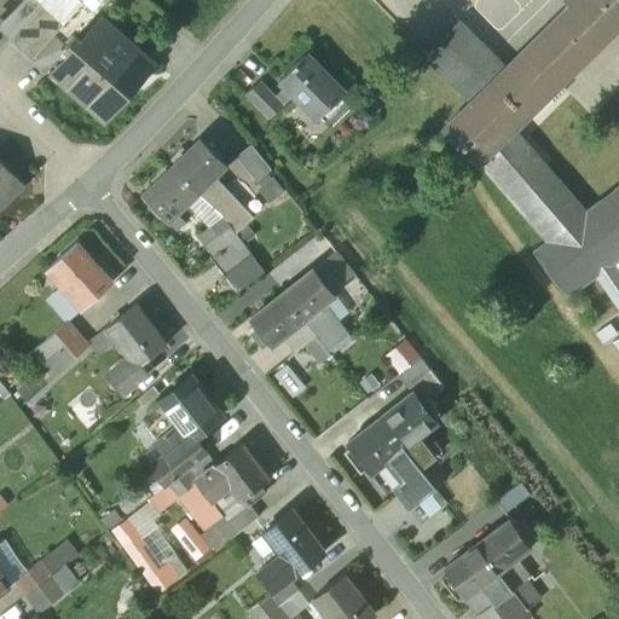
[(0,0),(0,19),(21,0),(0,0)]
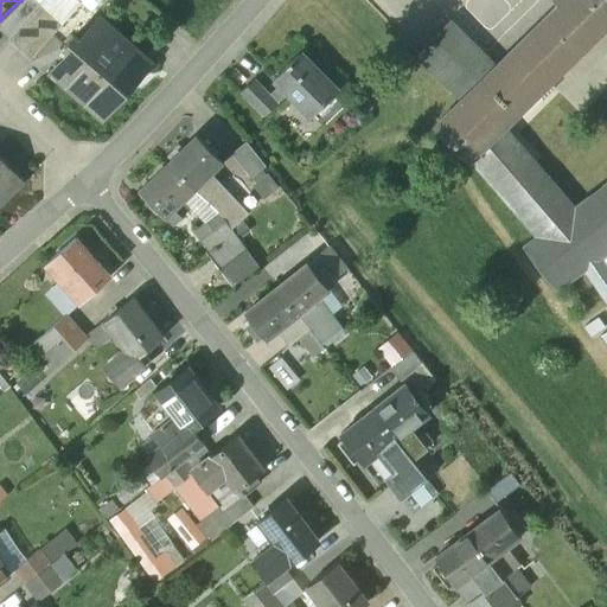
[(81,2),(77,0),(43,0),(40,4),(62,24),(81,2)]
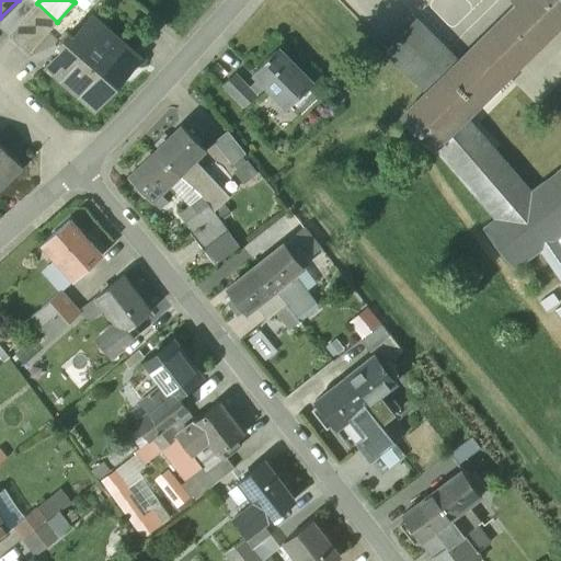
[(93,0),(71,0),(75,2),(84,11),(93,0)]
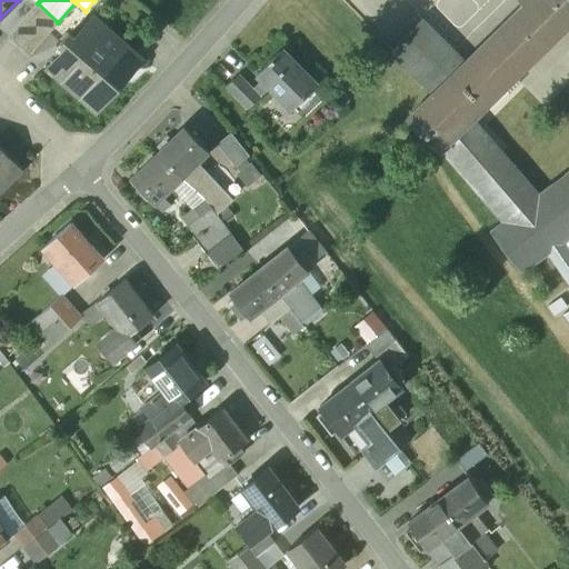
[(465,63),(433,32),(402,63),(432,95),(407,120),(439,153),(441,151),(473,120),(568,25),(568,0),(518,0),(523,5),(465,63)]
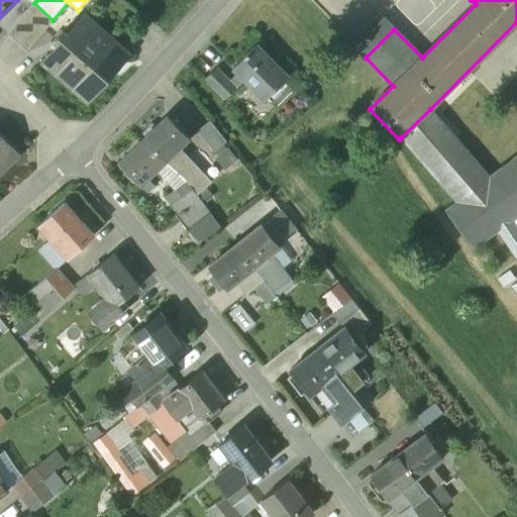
[(34,3),(7,33),(26,50),(53,20),(34,3)]
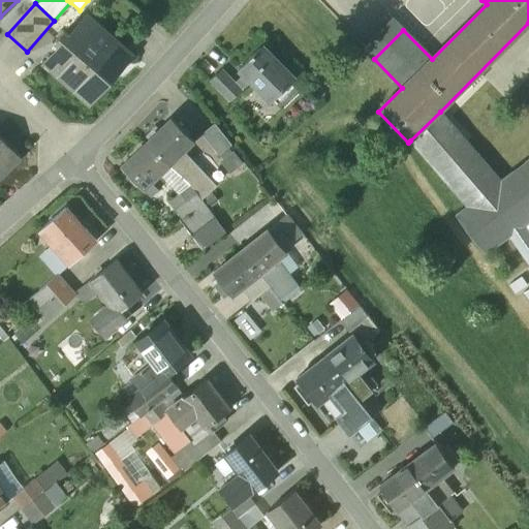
[(86,17),(69,35),(64,31),(56,40),(61,44),(44,63),(87,100),(128,54),(86,17)]
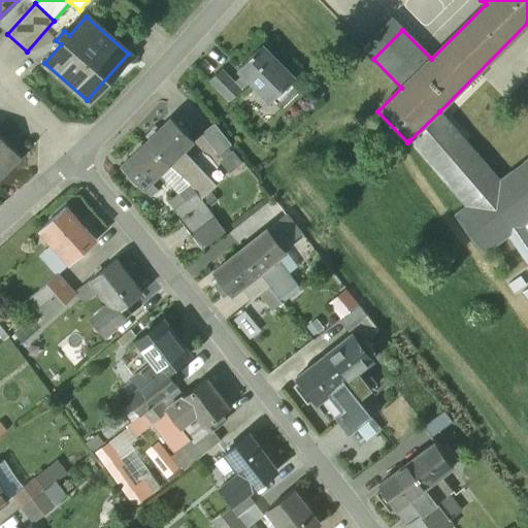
[(261,46),(250,58),(238,69),(243,74),(239,78),(246,86),(251,81),(270,102),(294,79),(279,65),(261,46)]
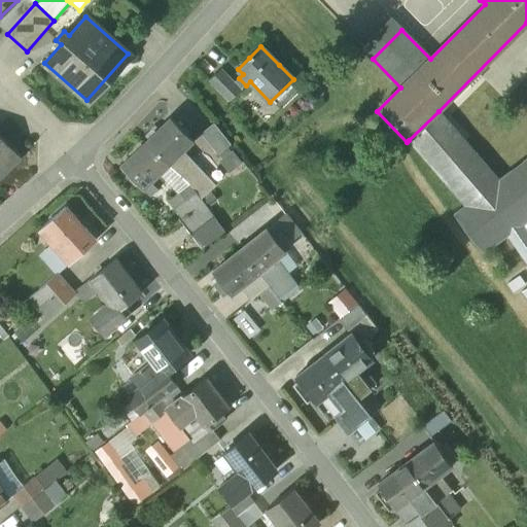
[(240,92),(219,71),(210,80),(231,101),(240,92)]
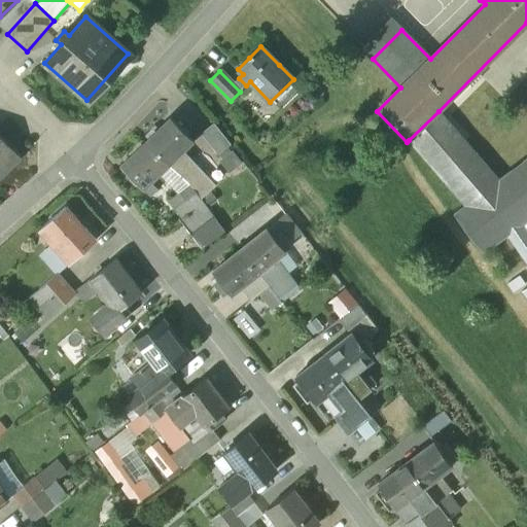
[(498,181),(438,111),(409,140),(465,206),(466,207),(499,182),(498,181)]
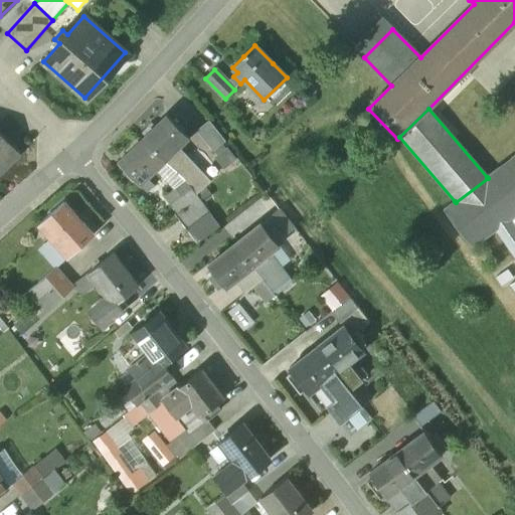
[(167,116),(143,140),(165,162),(166,161),(179,149),(189,139),(167,116)]
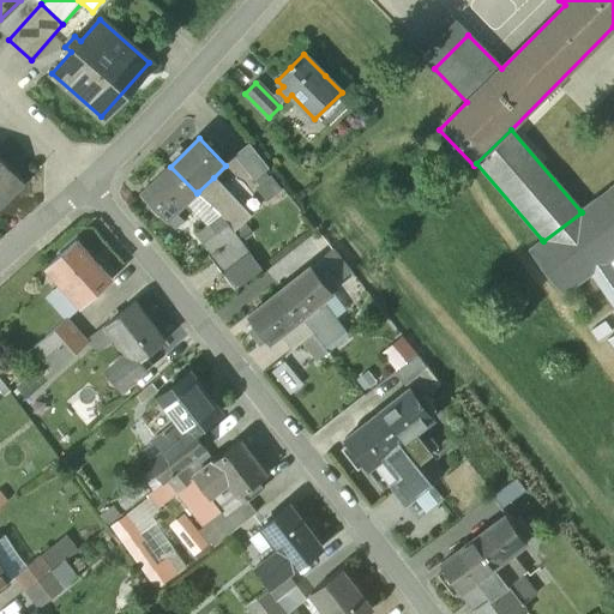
[(251,145),(234,157),(254,182),(270,170),(251,145)]
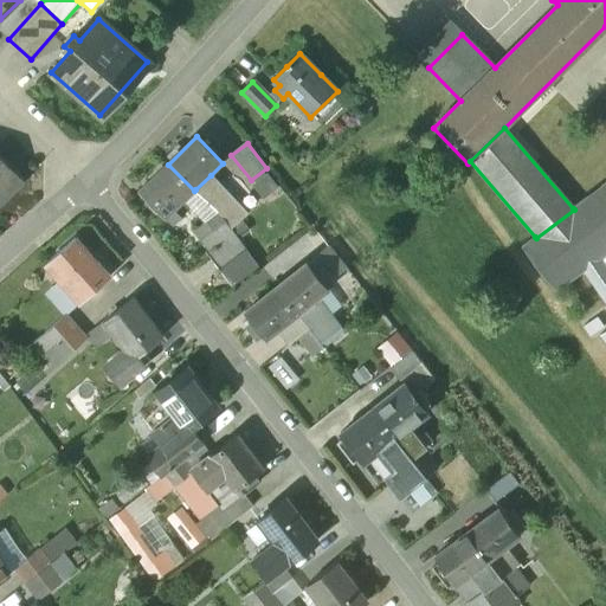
[(0,199),(20,180),(0,159),(0,199)]
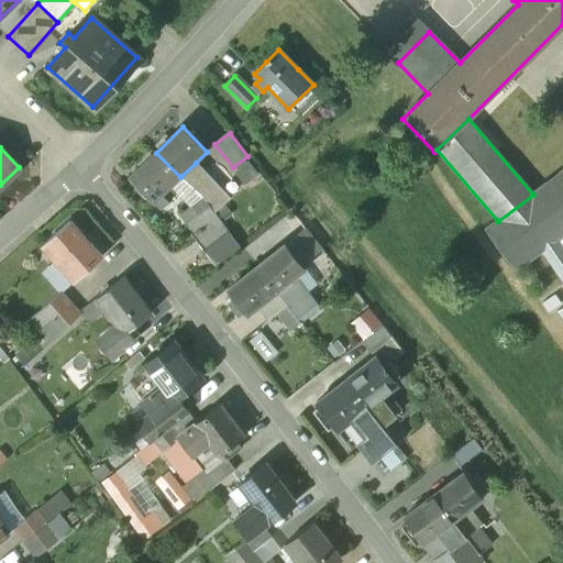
[(156,153),(129,178),(153,203),(180,177),(156,153)]
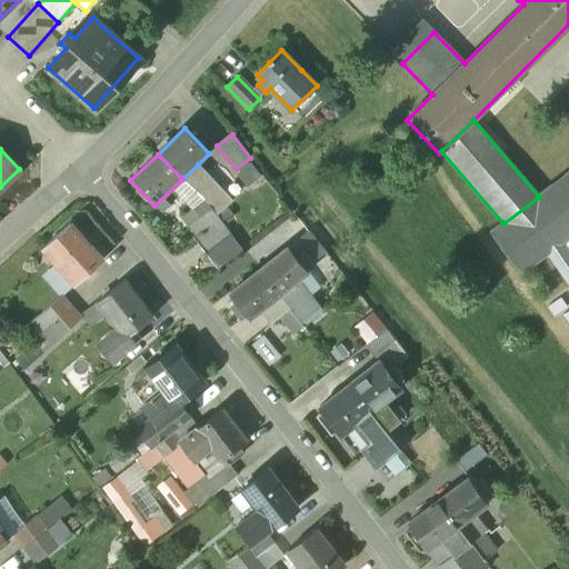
[(232,200),(198,165),(183,178),(202,198),(206,201),(217,216),(232,200)]
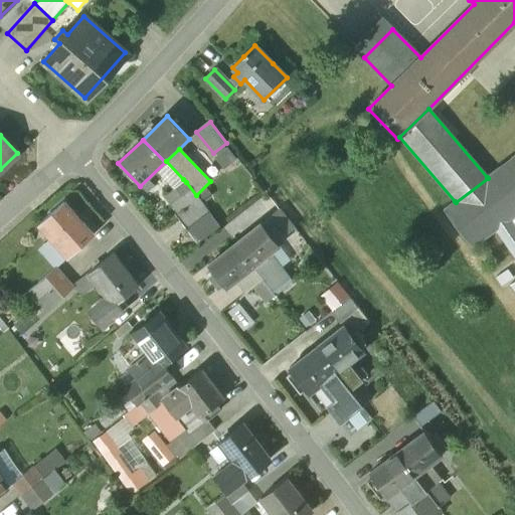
[(488,178),(456,202),(455,201),(443,210),(472,248),(474,247),(472,244),(494,228),(514,259),(514,226),(510,220),(514,215),(514,155),(487,177),(488,178)]
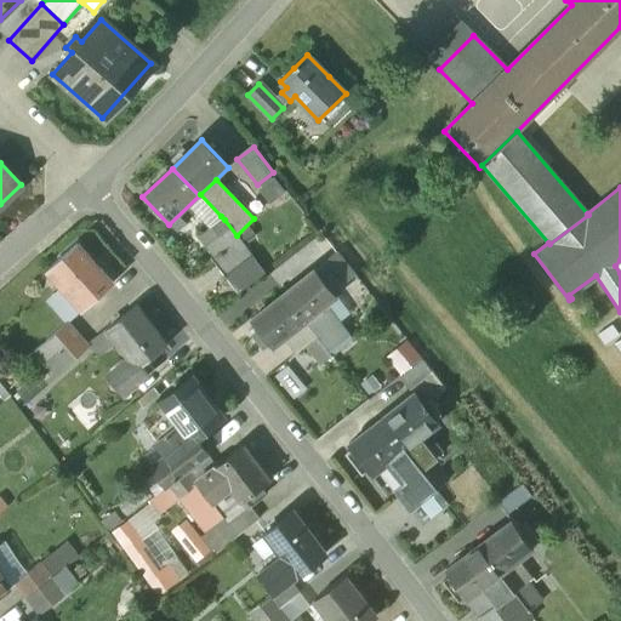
[(224,220),(201,237),(216,256),(239,239),(237,235),(224,220)]
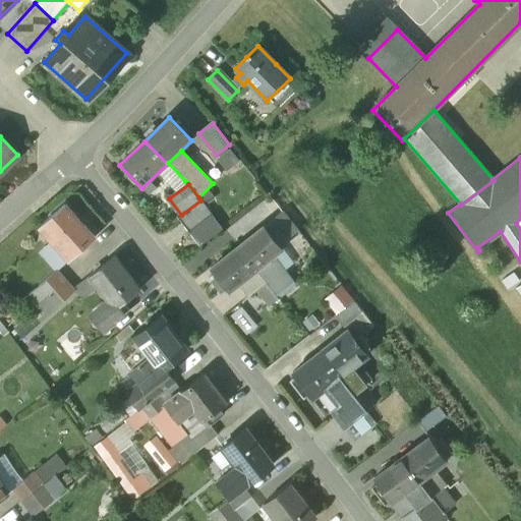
[(181,215),(177,218),(189,234),(213,216),(200,200),(181,215)]
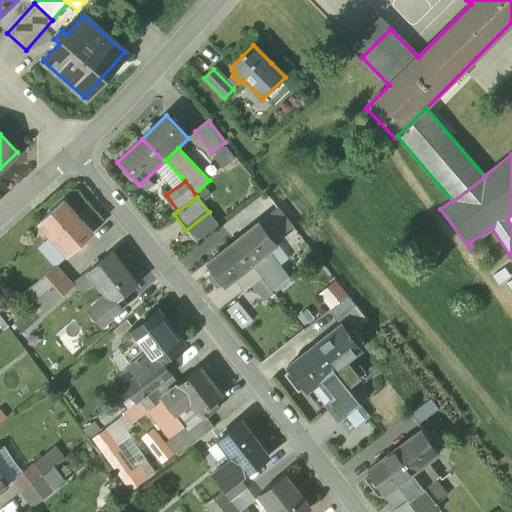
[(93,234),(64,200),(42,220),(71,254),(93,234)]
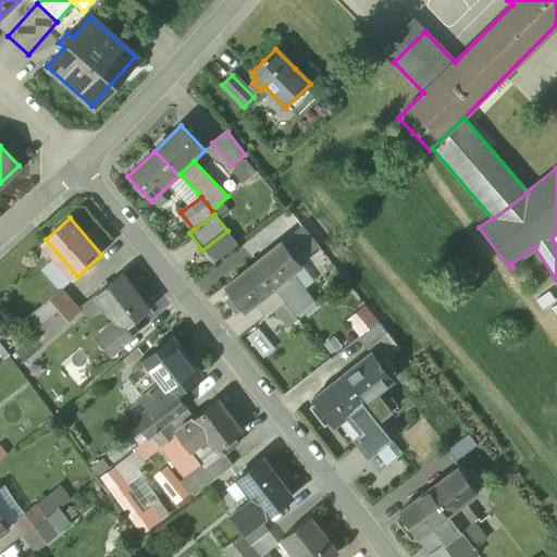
[(282,242),(252,264),(273,289),(301,267),(289,250),(282,242)]
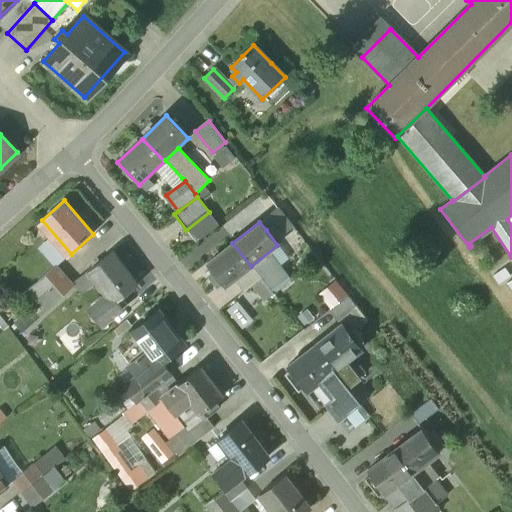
[(271,226),(266,230),(275,242),(280,237),(271,226)]
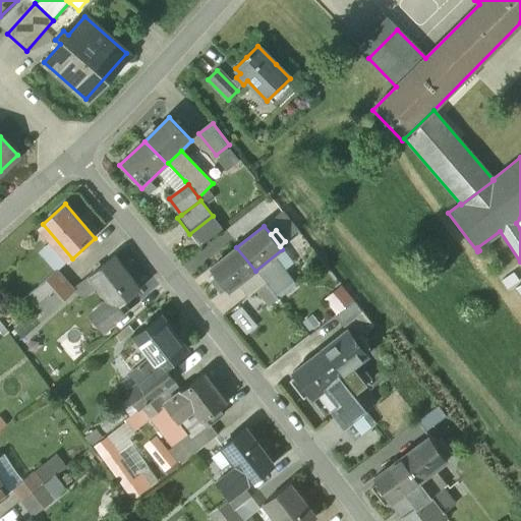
[(236,247),(210,269),(216,277),(225,288),(228,292),(237,285),(255,271),(236,247)]
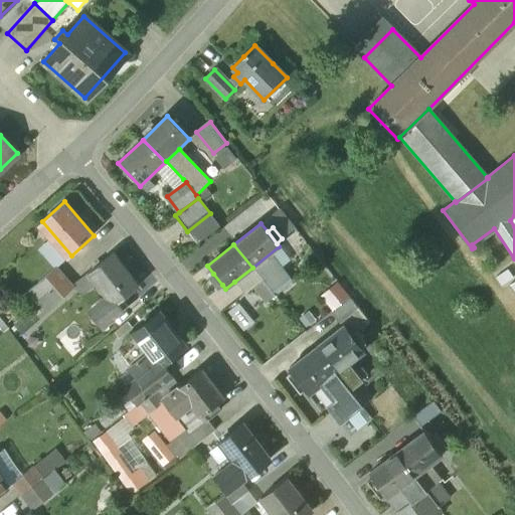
[(113,253),(88,273),(107,298),(113,306),(122,299),(138,287),(113,253)]
